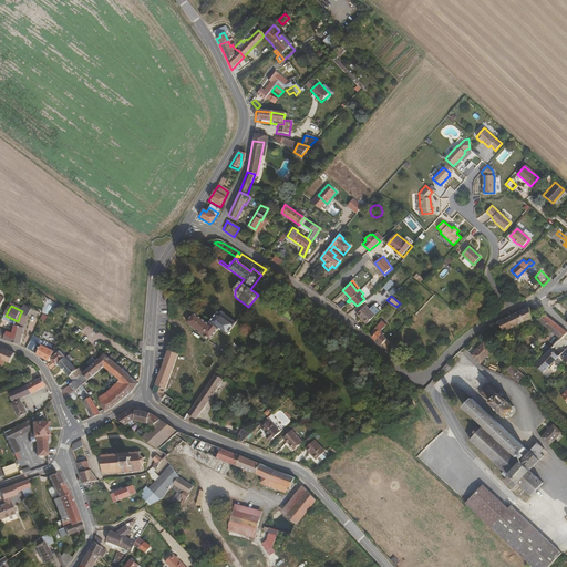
[(372,315),(363,306),(356,313),(364,322),(372,315)]
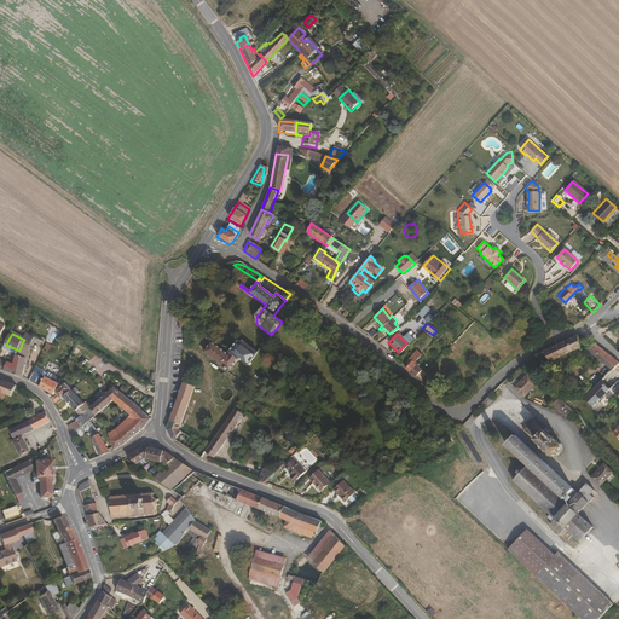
[(551,360),(582,346),(578,334),(539,353),(543,358),(548,356),(551,360)]
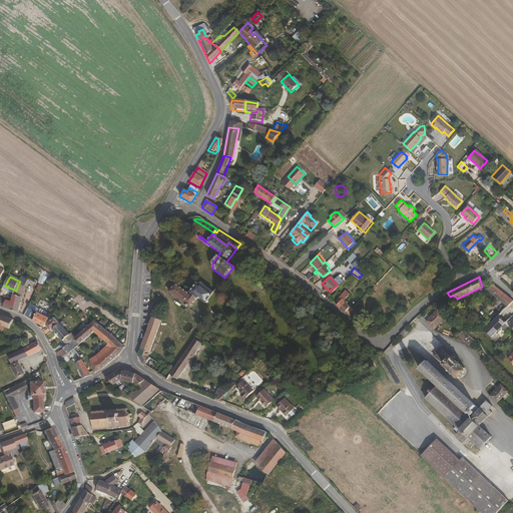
[(512,300),(512,299),(504,291),(492,283),(490,285),(491,287),(488,289),(508,306),(512,300)]
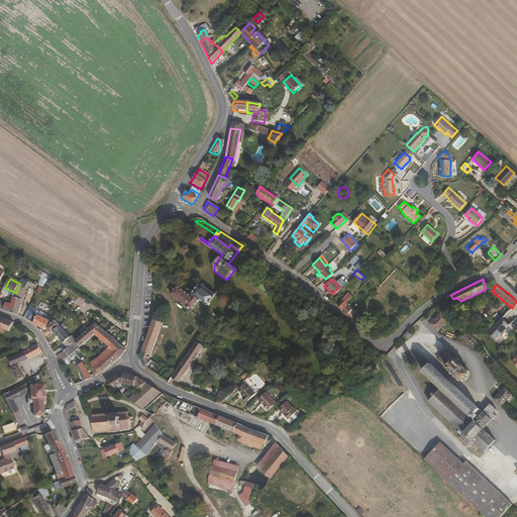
[(200,301),(192,295),(191,296),(176,286),(170,295),(192,311),(200,301)]
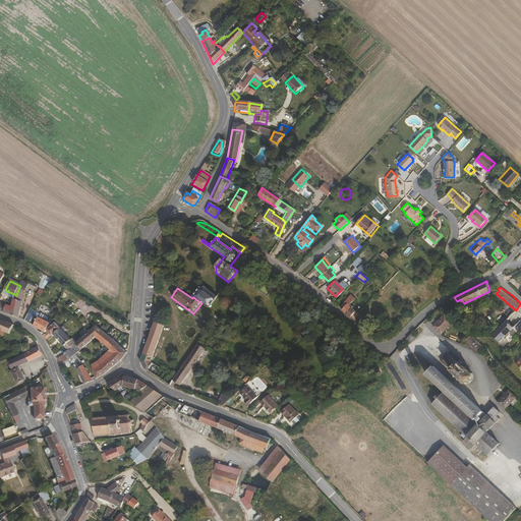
[(209,308),(217,297),(205,288),(199,289),(193,297),(201,303),(209,308)]
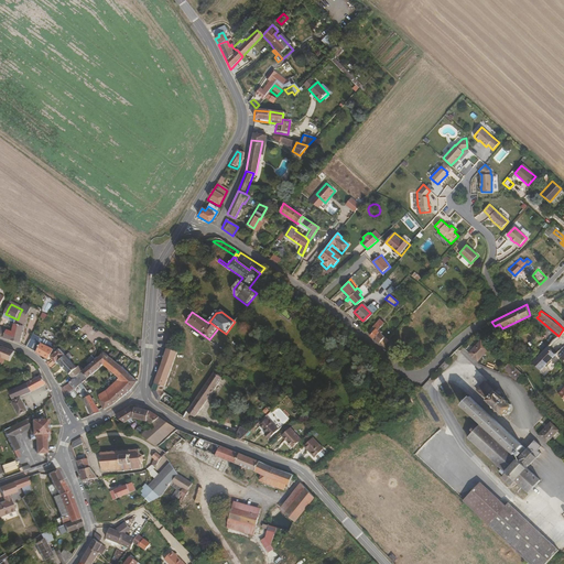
[(24,335),(28,317),(20,313),(18,320),(14,334),(9,332),(6,340),(14,344),(22,346),(23,339),(24,335)]
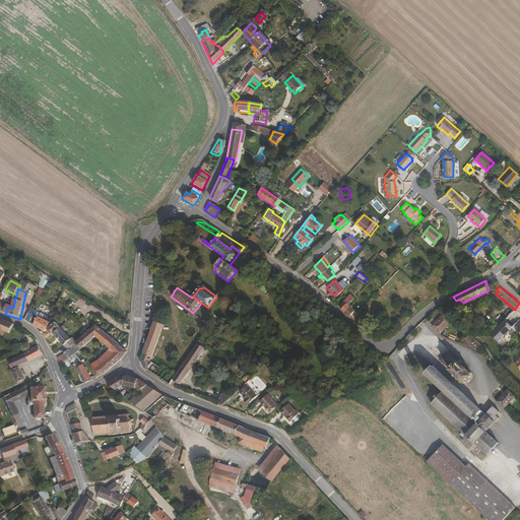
[(352,319),(358,314),(350,308),(347,305),(348,304),(354,299),(350,295),(343,302),(345,304),(340,309),(348,316),(352,319)]
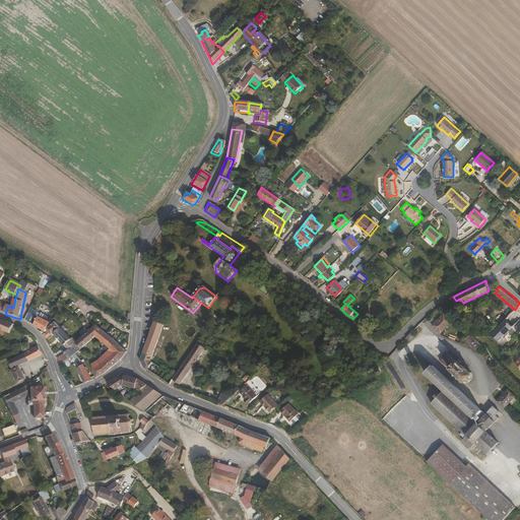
[(441,332),(452,321),(445,314),(434,325),(441,332)]
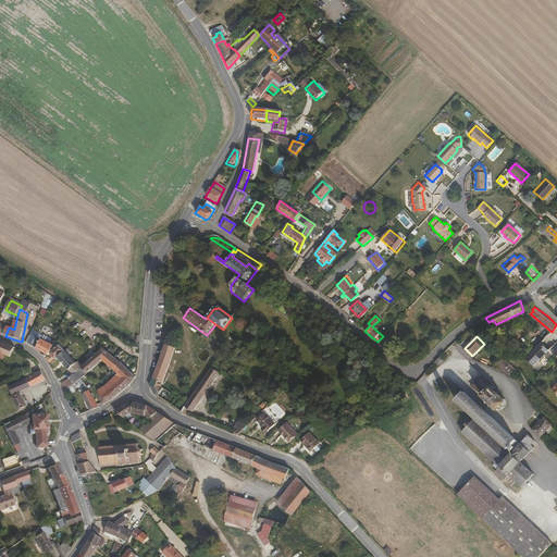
[(52,346),(40,341),(37,348),(49,355),(51,348),(52,346)]
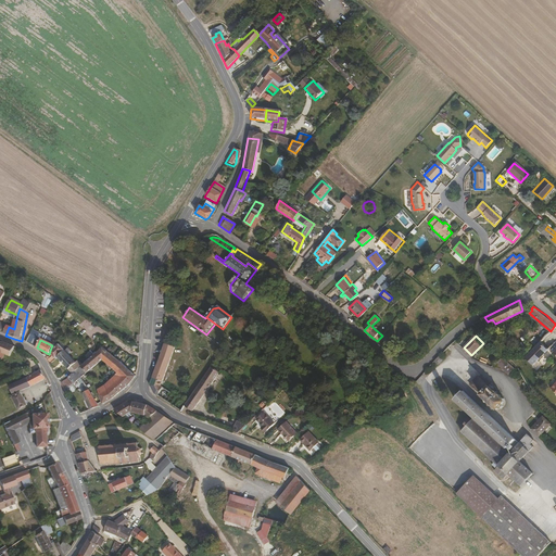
[(534,365),(550,349),(542,341),(526,357),(534,365)]
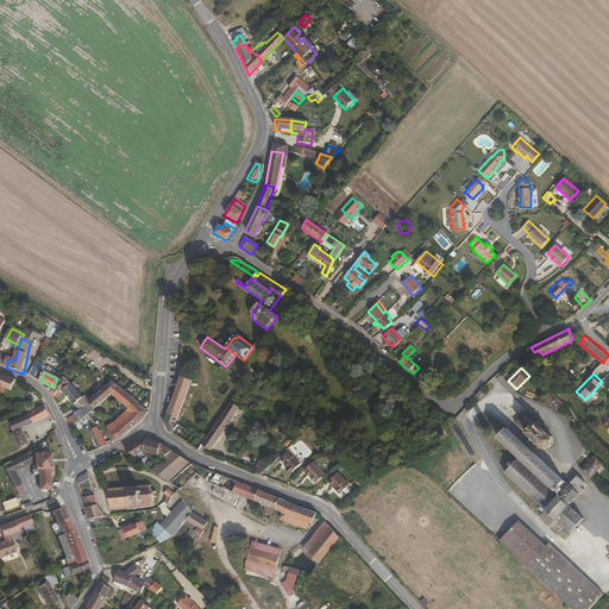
[(12,391),(18,381),(5,375),(0,384),(0,395),(1,396),(5,389),(12,391)]
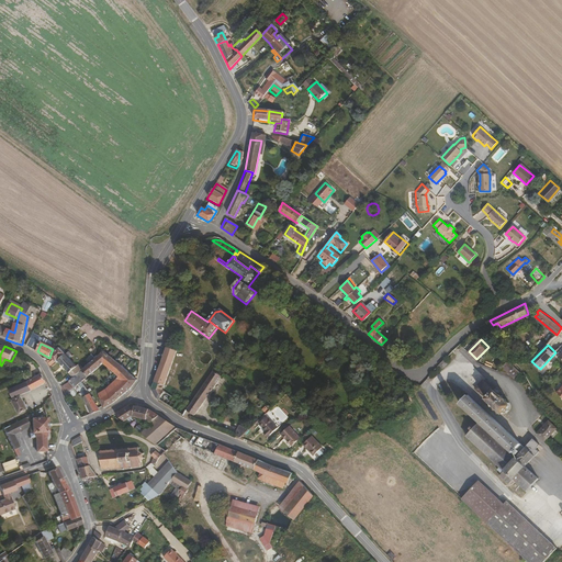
[(57,362),(66,353),(60,348),(53,357),(57,362)]
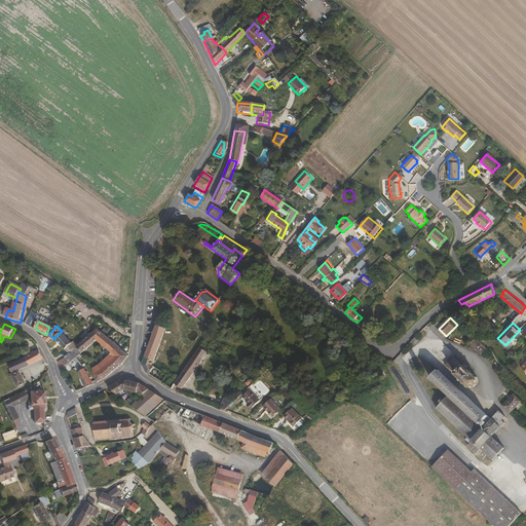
[(149,375),(152,371),(151,369),(165,330),(156,326),(142,365),(147,373),(149,375)]
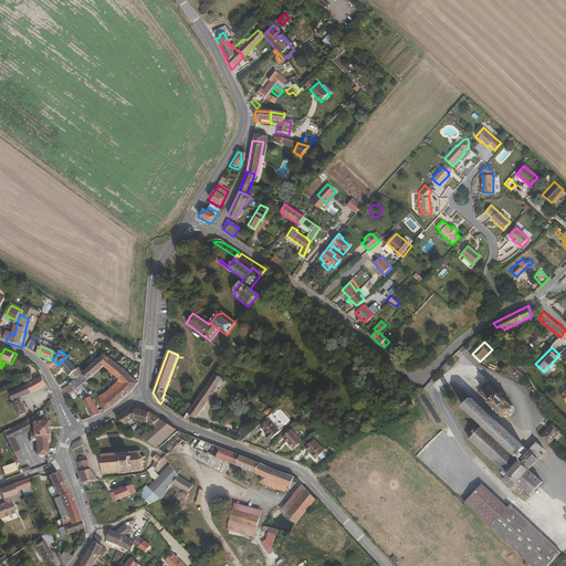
[(81,386),(103,367),(115,376),(122,369),(117,365),(103,355),(101,357),(69,385),(70,386),(74,391),(81,386)]
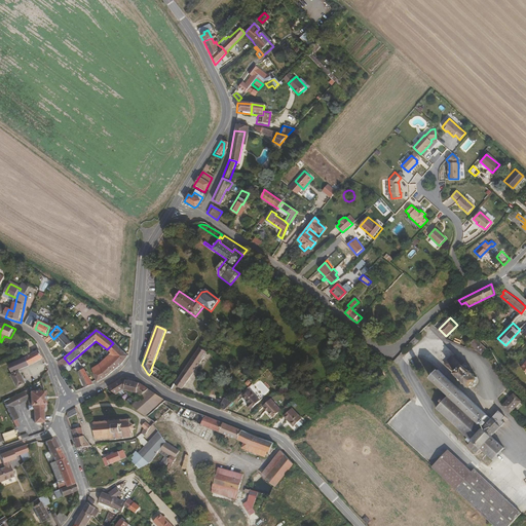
[(75,345),(62,331),(53,339),(54,339),(55,338),(68,351),(75,345)]
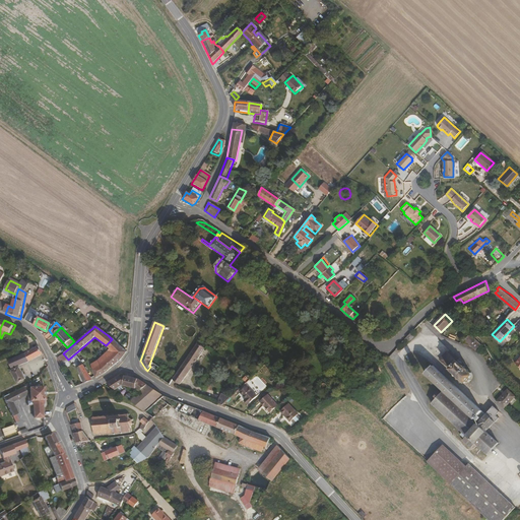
[(205,349),(214,335),(207,330),(197,344),(205,349)]
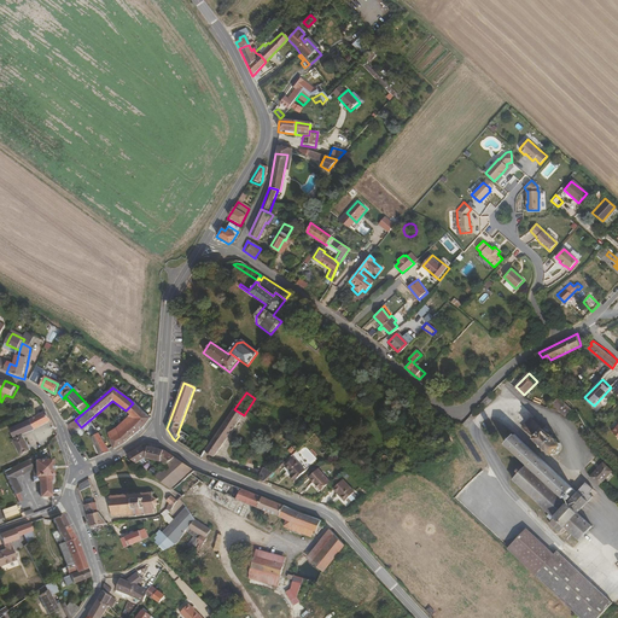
[(573,409),(559,396),(553,403),(566,415),(573,409)]
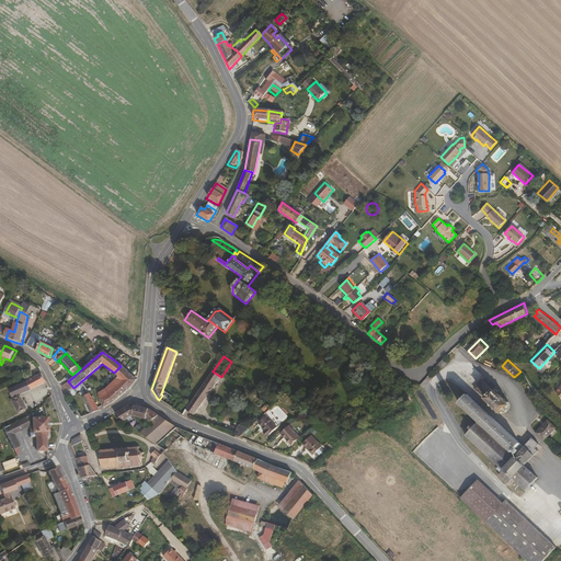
[(129,374),(121,366),(114,373),(118,376),(123,380),(129,374)]
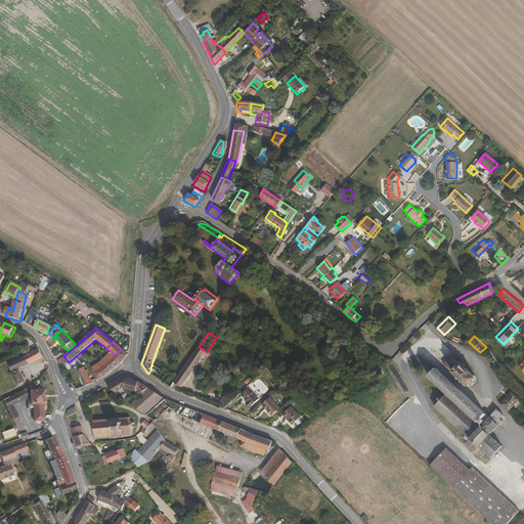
[(181,388),(207,352),(199,347),(176,380),(174,383),(175,384),(181,388)]
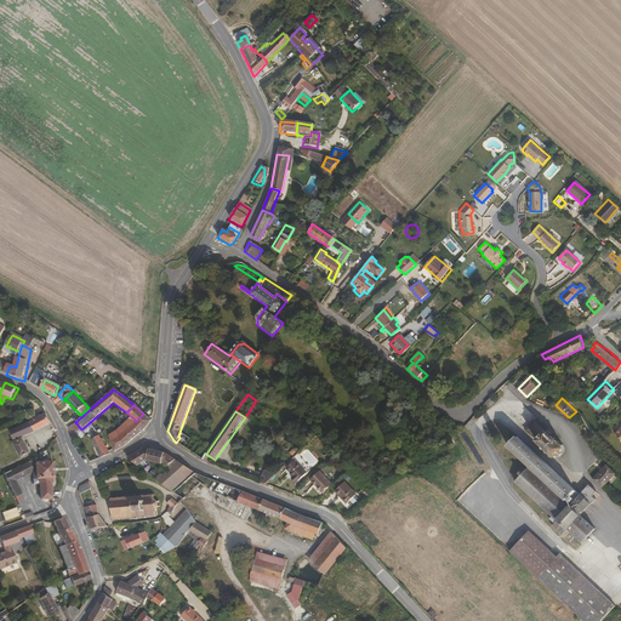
[(52,425),(53,423),(49,414),(33,422),(38,433),(46,427),(52,425)]
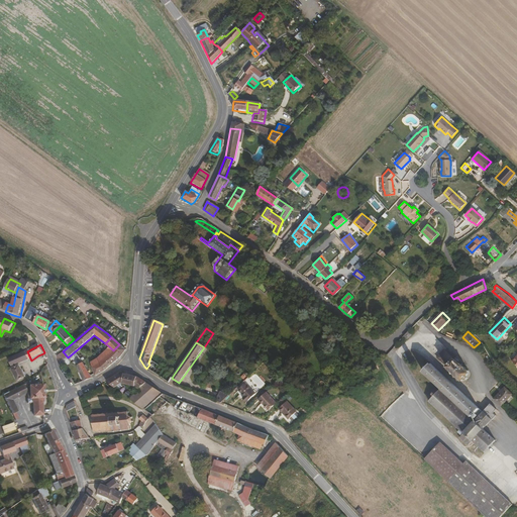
[(120,356),(126,349),(119,344),(113,350),(120,356)]
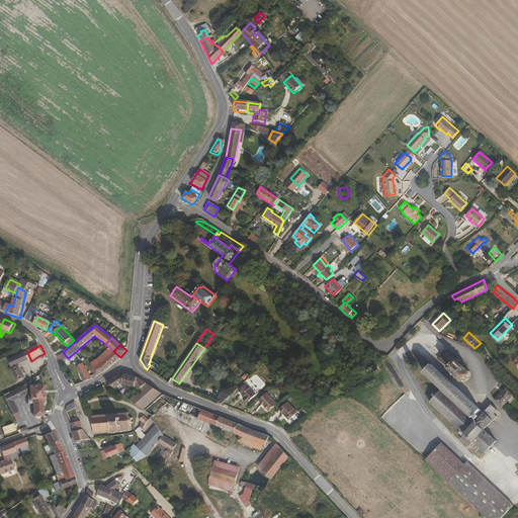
[(120,357),(113,351),(109,347),(105,352),(116,362),(120,357)]
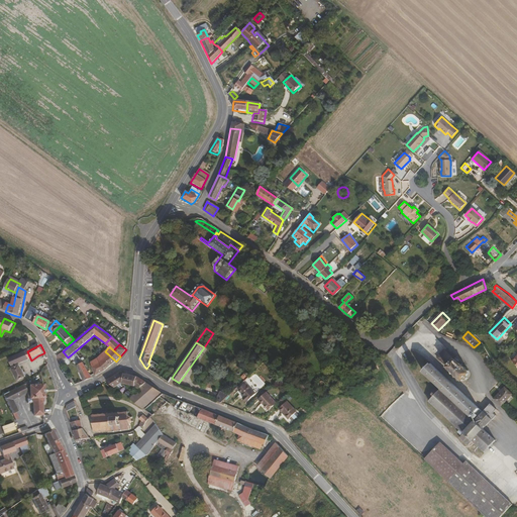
[(463,367),(462,364),(459,364),(445,349),(438,357),(452,371),(453,374),(455,374),(457,377),(460,377),(460,380),(463,380),(466,379),(468,380),(471,378),(469,375),(471,373),(471,371),(468,370),(467,367),(463,367)]
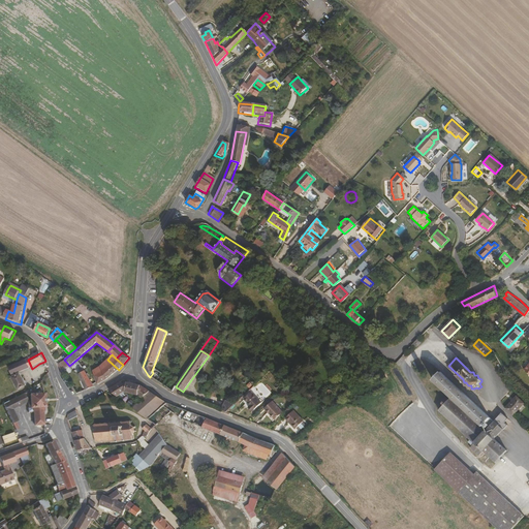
[(21,374),(32,369),(28,360),(12,367),(17,375),(12,378),(19,391),(27,385),(21,374)]
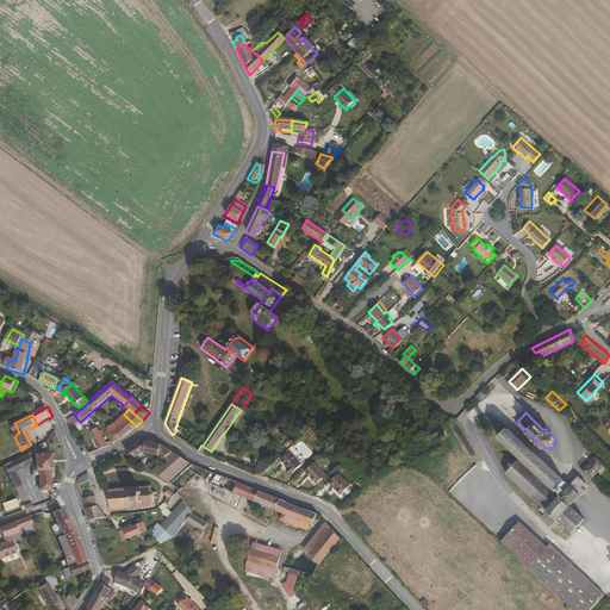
[(123,439),(137,427),(124,415),(116,424),(119,429),(110,435),(113,444),(123,439)]
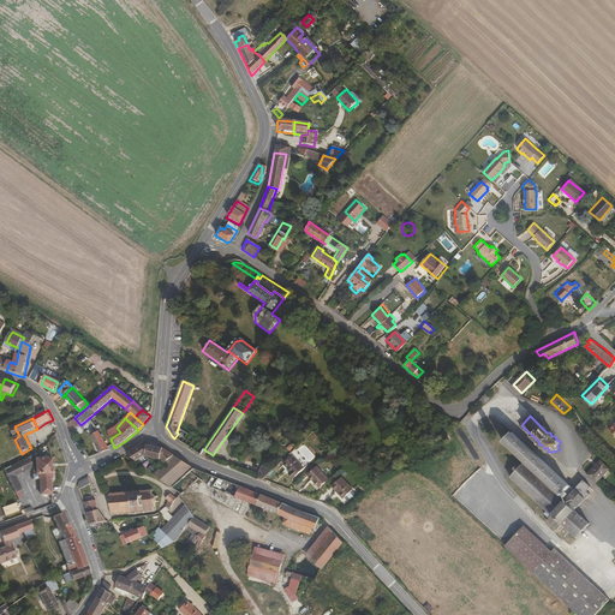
[(81,425),(76,419),(67,425),(72,434),(81,425)]
